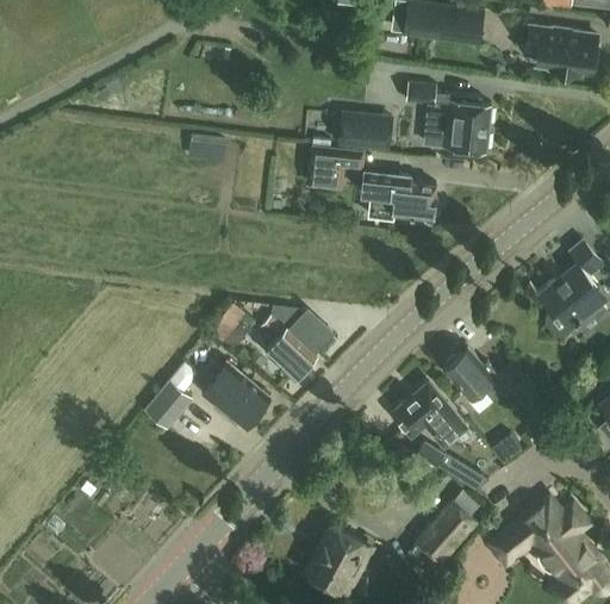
[(609,0),(571,0),(571,11),(609,14),(609,0)]
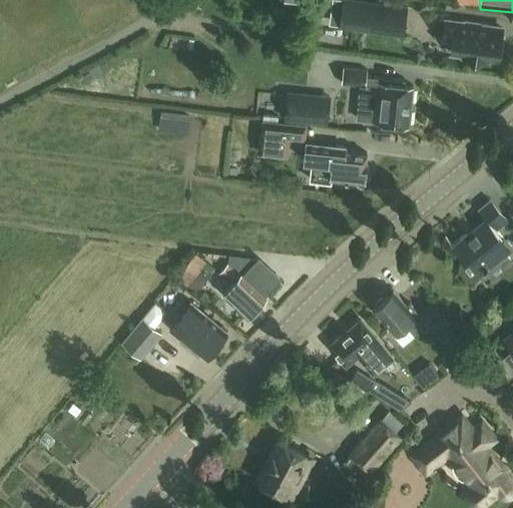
[(395,10),(344,3),(340,27),(392,34),(404,36),(407,12),(395,10)]
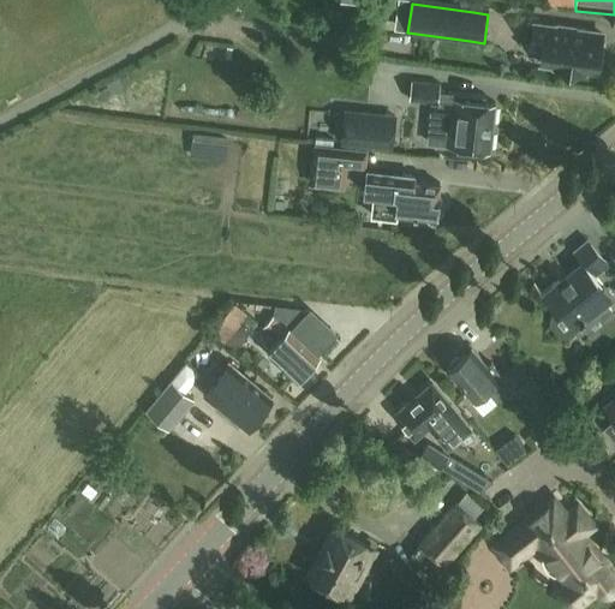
[(555,34),(533,31),(532,47),(543,48),(541,69),(556,70),(556,73),(584,77),(584,75),(598,76),(603,40),(579,37),(579,34),(556,30),(555,34)]
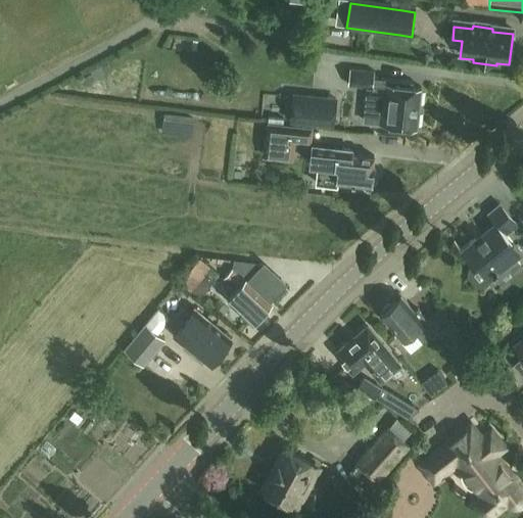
[(369,93),(368,103),(365,126),(417,131),(421,91),(412,90),(413,86),(375,82),(375,76),(350,73),(348,89),(373,92),(373,93),(369,93)]
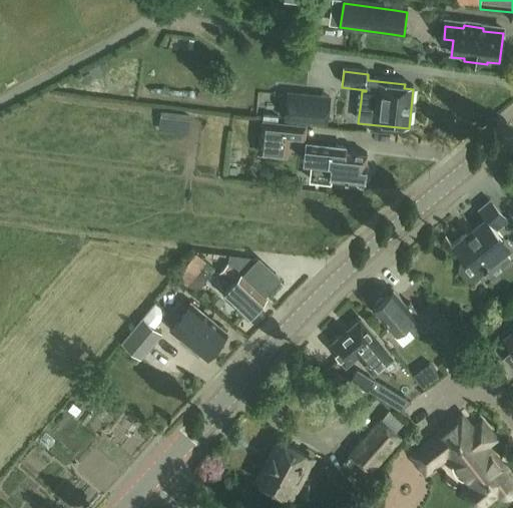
[(330,102),(306,100),(284,97),(284,98),(288,99),(285,121),(281,120),(281,121),(327,126),(330,102)]
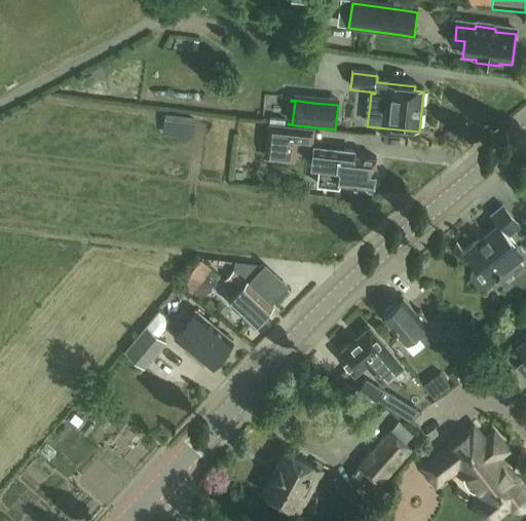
[(299,131),(285,128),(268,127),(264,160),(280,162),(295,164),(297,145),(313,147),(314,132),(299,131)]
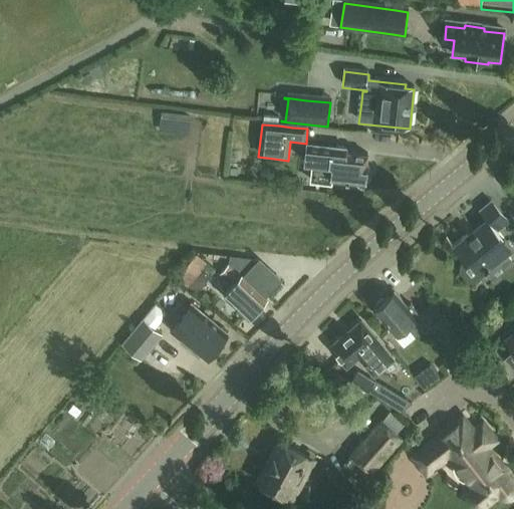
[(332,178),(332,181),(365,185),(366,182),(371,180),(372,171),(371,171),(367,168),(368,165),(367,165),(368,156),(333,152),(333,149),(309,147),(307,163),(321,164),(319,177),(332,178)]
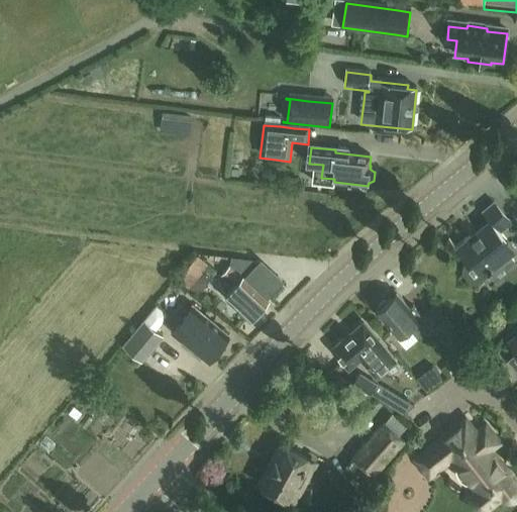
[(513,225),(495,203),(483,214),(490,222),(456,249),(449,240),(448,241),(469,266),(466,268),(463,272),(464,277),(471,284),(475,286),(480,285),(516,253),(516,252),(502,235),(513,225)]
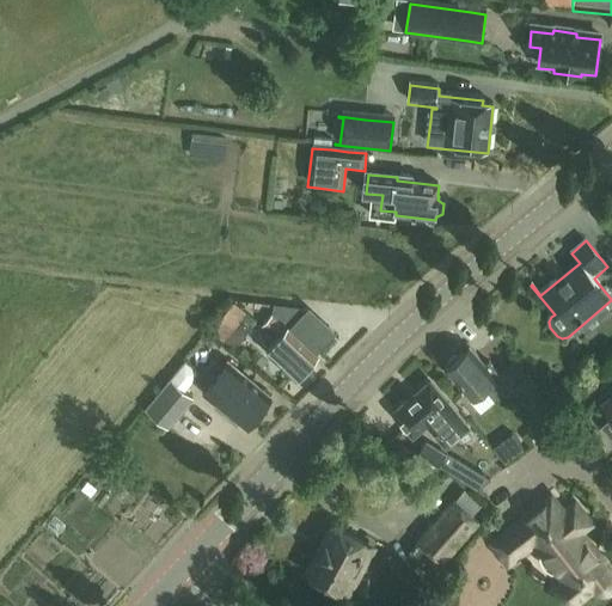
[(248,317),(234,307),(210,337),(224,347),(243,323),(248,317)]
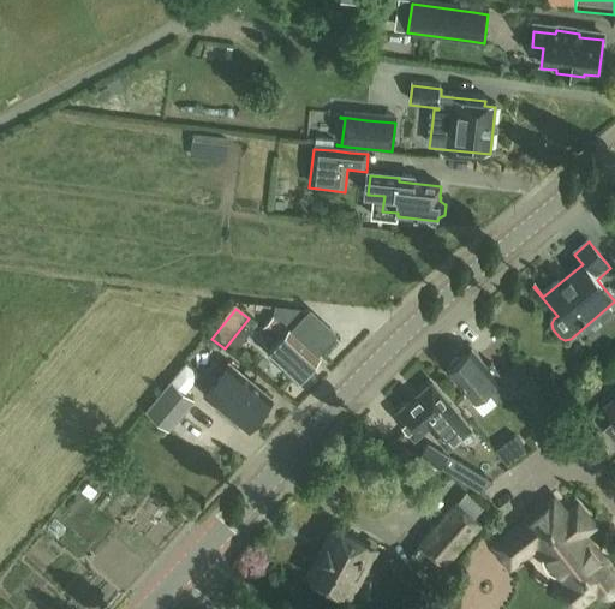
[(299,382),(300,380),(306,381),(312,375),(312,374),(310,369),(320,359),(291,332),(290,334),(274,320),(261,334),(275,347),(269,353),(299,382)]
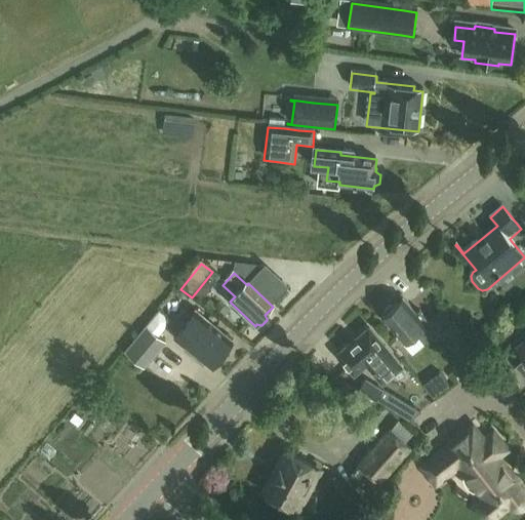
[(216,310),(229,291),(216,282),(203,300),(216,310)]
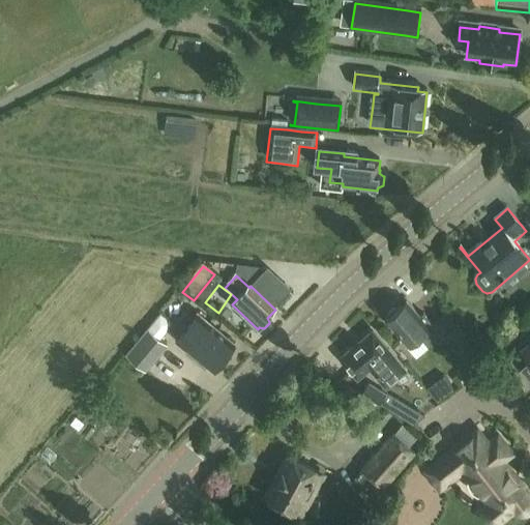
[(389,315),(389,318),(386,320),(409,348),(419,340),(429,351),(439,342),(430,331),(433,328),(423,317),(420,319),(407,302),(398,311),(394,311),(389,315)]
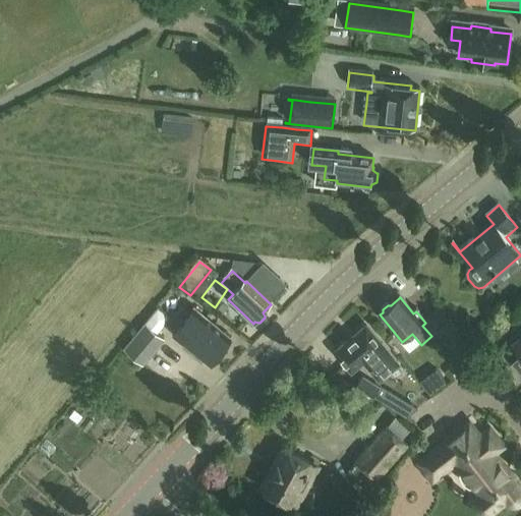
[(194,309),(178,329),(185,335),(180,341),(185,346),(182,349),(182,354),(188,359),(192,358),(195,354),(211,366),(214,362),(217,362),(221,357),(220,354),(231,341),(194,309)]
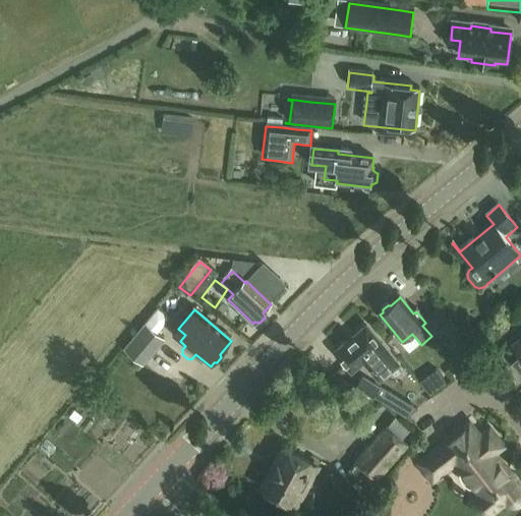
[(146,326),(158,336),(164,328),(167,321),(157,311),(146,325),(146,326)]
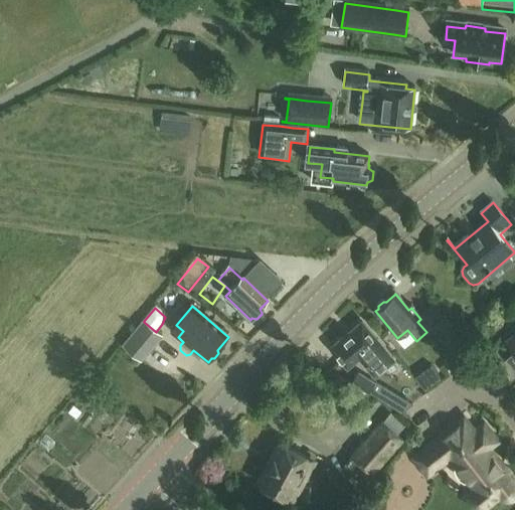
[(444,319),(431,329),(454,357),(467,346),(444,319)]
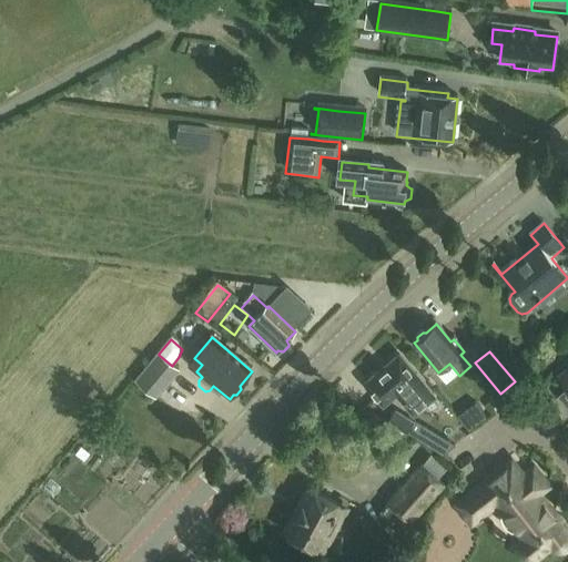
[(155,398),(179,371),(172,366),(159,355),(135,381),(155,398)]
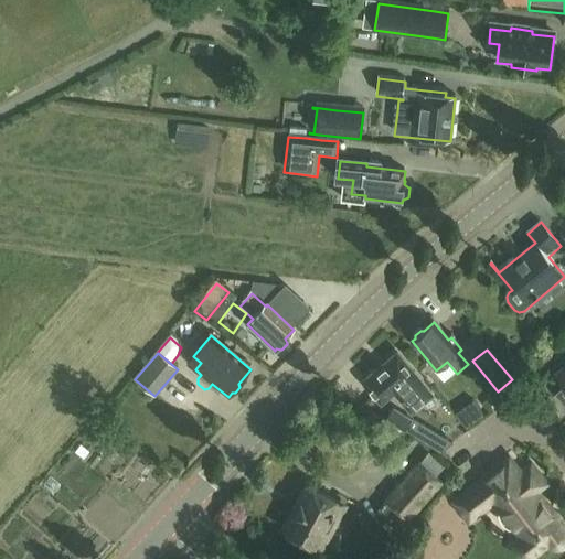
[(398,355),(365,383),(382,404),(395,393),(412,414),(433,396),(415,376),(398,355)]
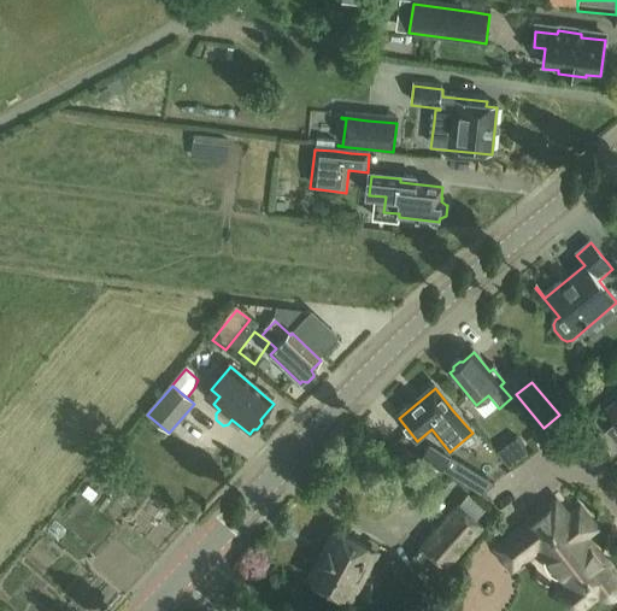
[(516,444),(497,458),(506,471),(526,458),(516,444)]
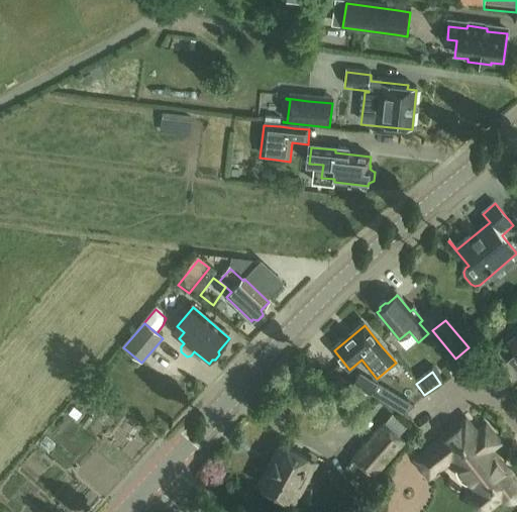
[(376,387),(359,377),(352,388),(369,398),(376,387)]
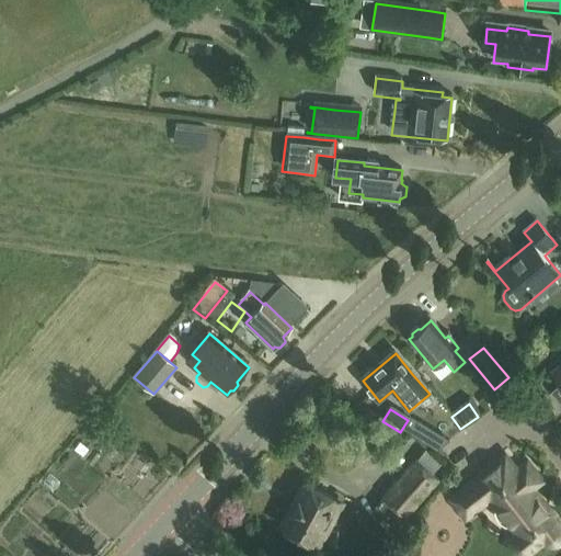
[(560,525),(534,491),(544,484),(528,465),(517,473),(506,458),(451,502),(467,522),(494,500),(521,533),(516,536),(513,541),(512,545),(512,549),(514,554),(515,555),(533,555),(545,545),(549,547),(551,548),(557,548),(559,547),(560,545),(560,525)]
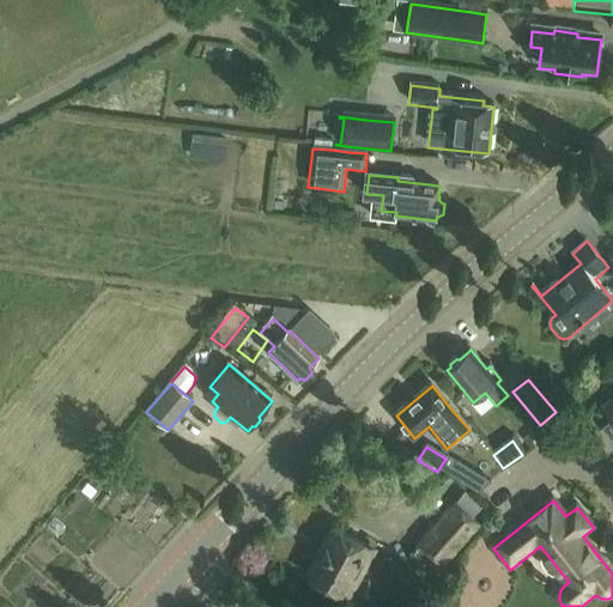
[(444,570),(481,528),(453,503),(417,545),(444,570)]
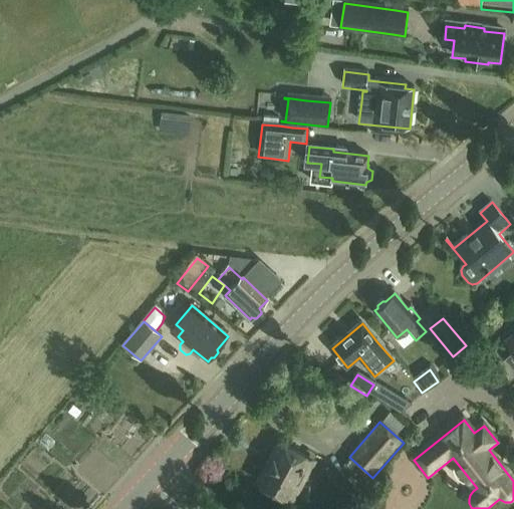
[(258,476),(260,479),(258,482),(267,487),(264,492),(278,500),(280,494),(294,502),(316,462),(280,443),(277,447),(274,447),(270,454),(272,457),(265,469),(262,469),(258,476)]
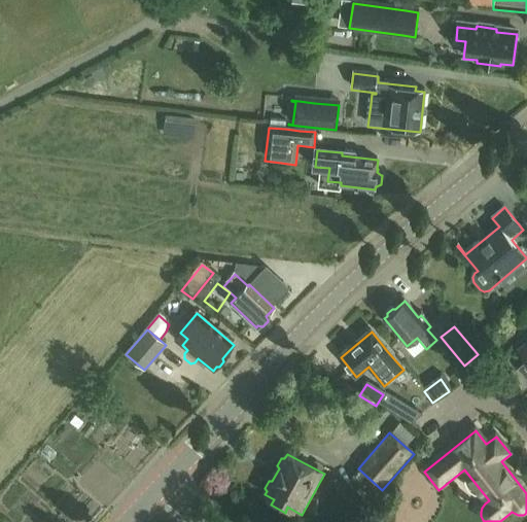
[(0,513),(10,521),(45,521),(73,489),(42,463),(24,486),(21,483),(0,507),(0,513)]
